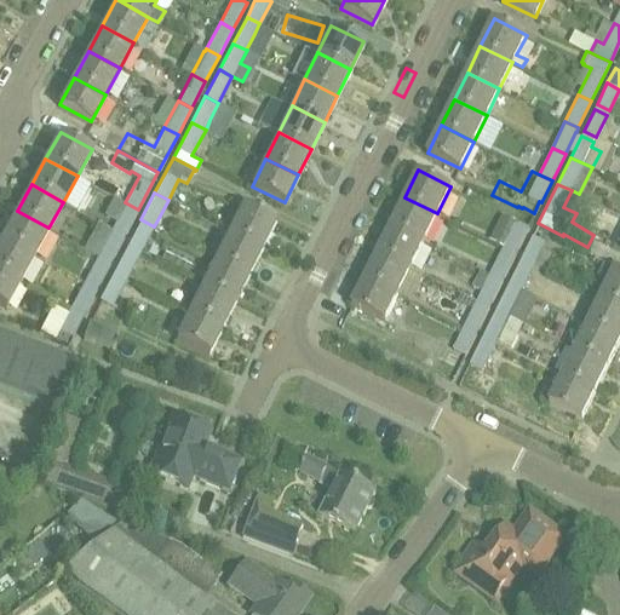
[(391,224),(424,240),(437,213),(405,197),(391,224)]
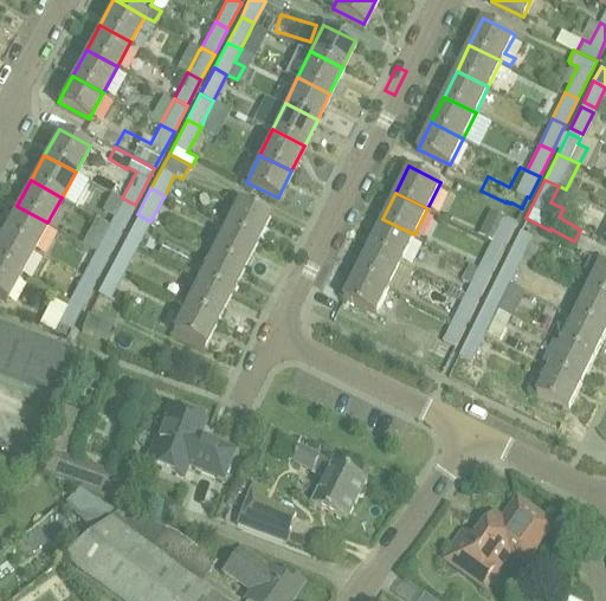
[(109,224),(122,231),(135,205),(122,198),(109,224)]
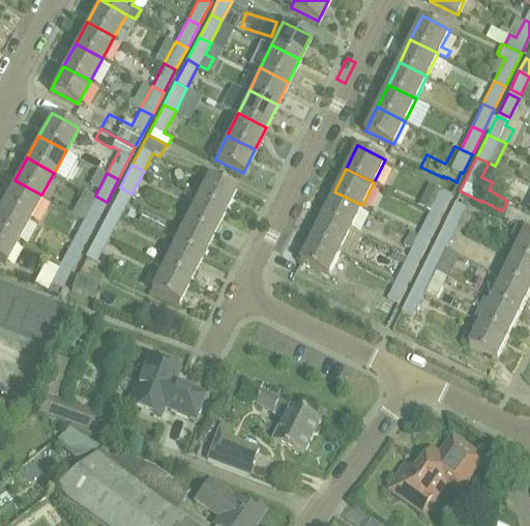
[(196,197),(224,211),(235,187),(208,174),(196,197)]
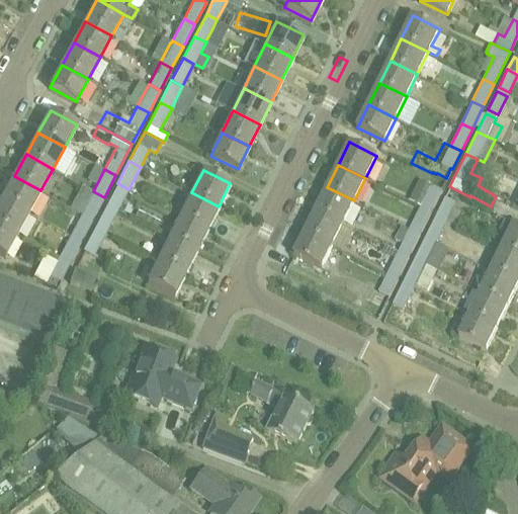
[(14,176),(2,197),(29,212),(40,190),(14,176)]
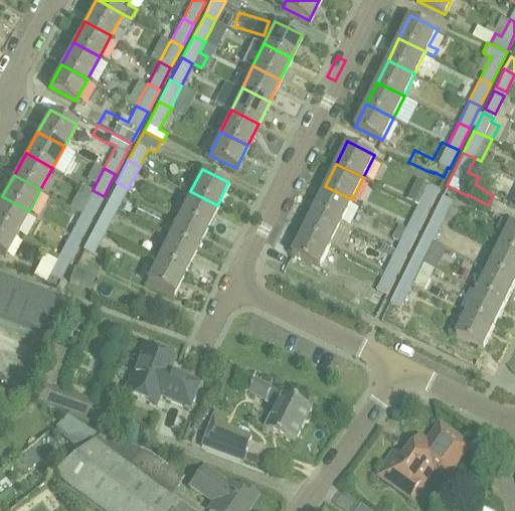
[(428,182),(416,176),(406,198),(418,203),(417,204),(428,210),(440,187),(428,182)]
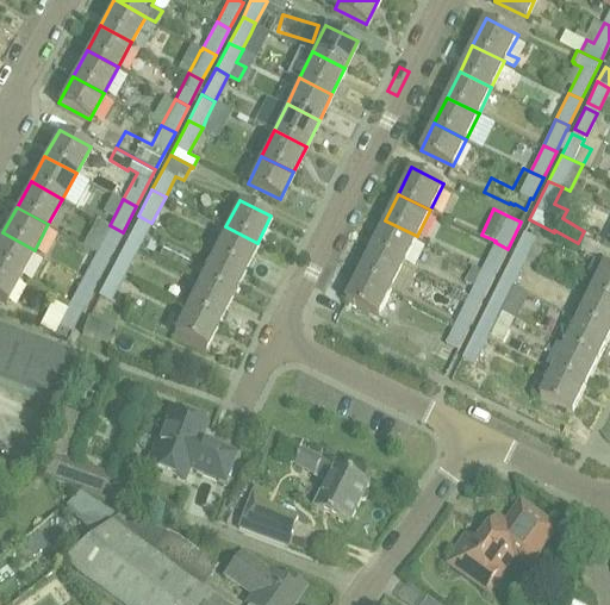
[(125,241),(138,248),(147,232),(151,223),(138,216),(125,241)]
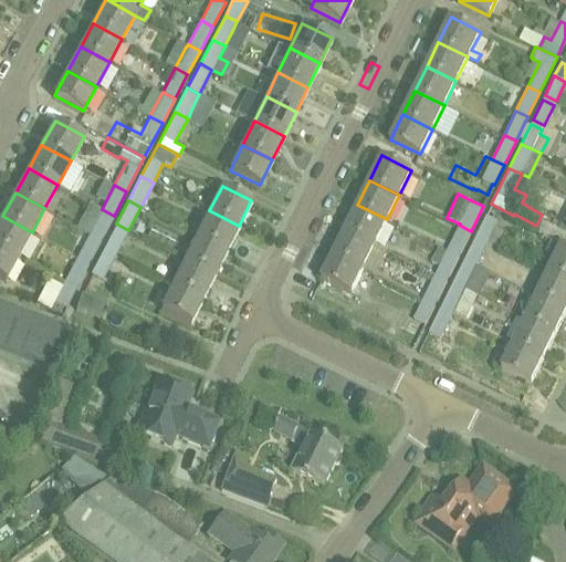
[(345,229),(375,243),(387,219),(357,205),(345,229)]
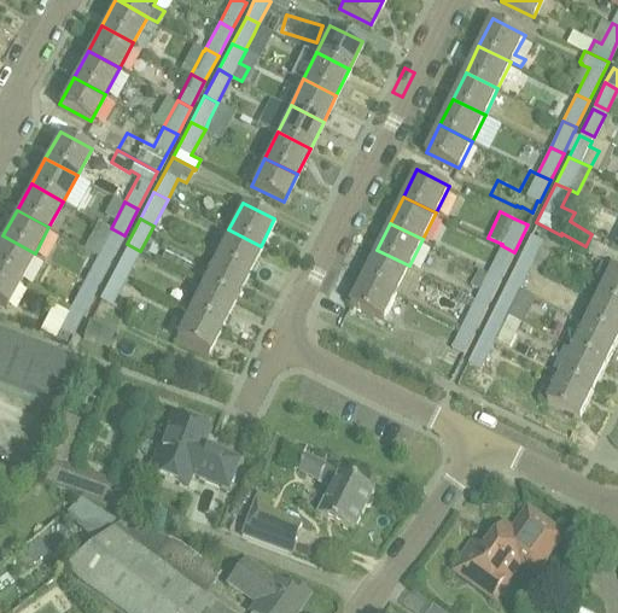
[(98,254),(111,261),(124,235),(111,228),(98,254)]
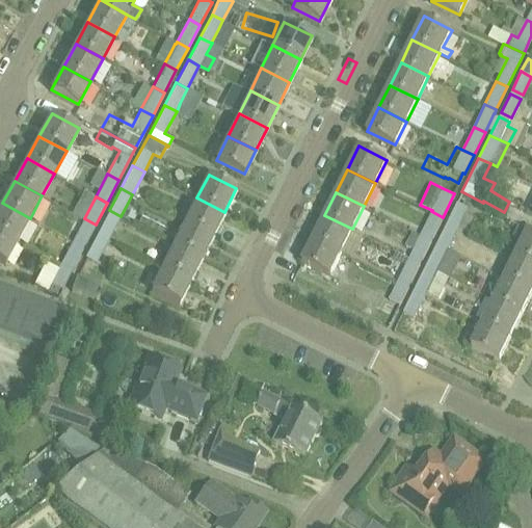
[(185,220),(213,235),(224,212),(196,198),(185,220)]
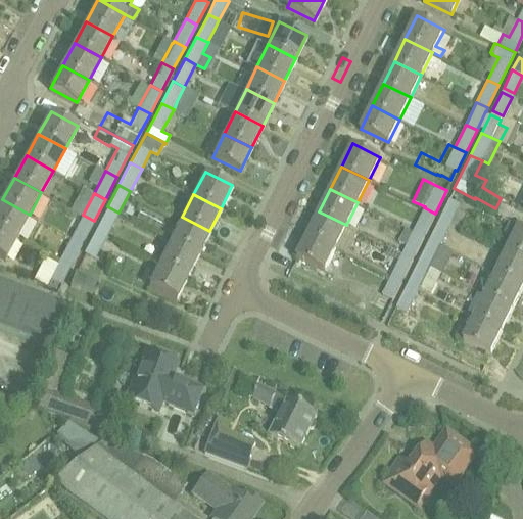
[(449,197),(440,216),(452,221),(461,202),(449,197)]
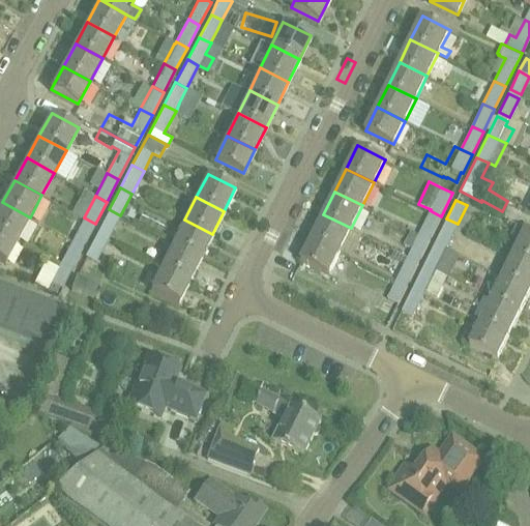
[(0,205),(0,230),(18,239),(30,217),(2,202),(0,205)]
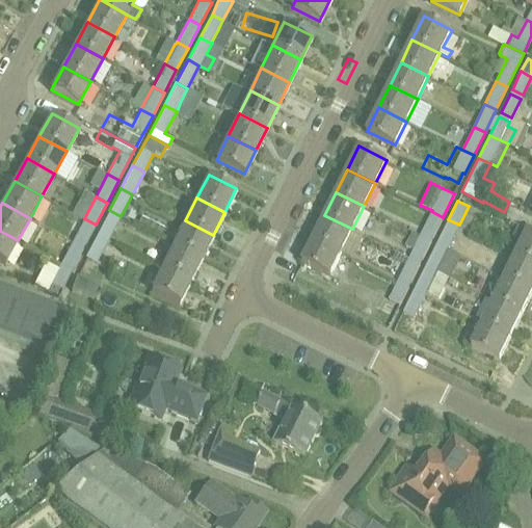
[(355,226),(371,232),(379,211),(364,205),(355,226)]
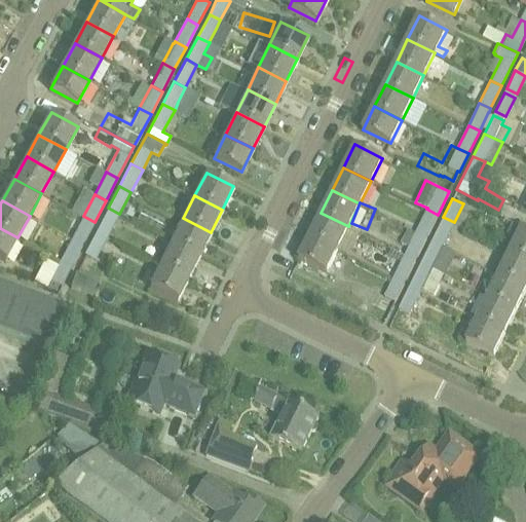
[(108,208),(96,230),(108,236),(119,214),(108,208)]
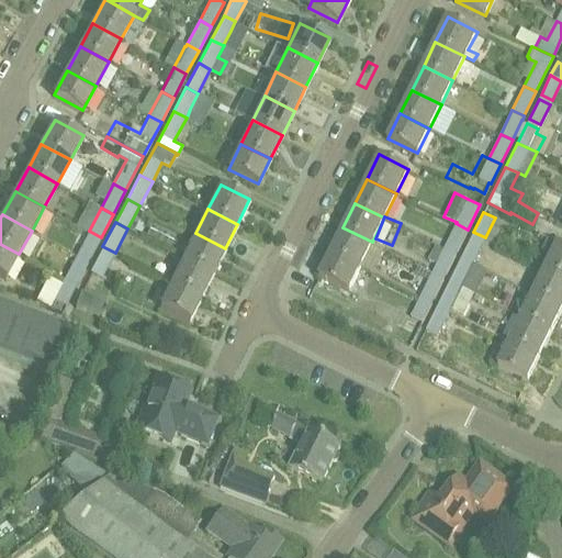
[(444,247),(456,253),(468,230),(456,223),(444,247)]
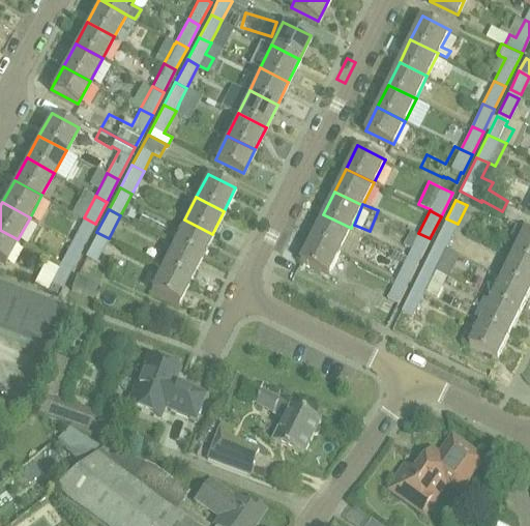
[(312,236),(340,251),(351,228),(323,214),(312,236)]
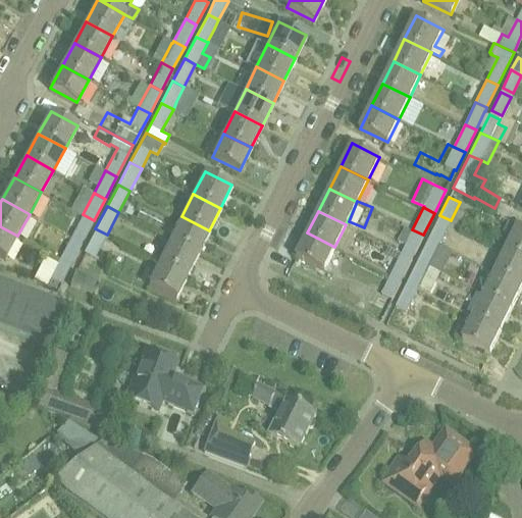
[(70,237),(82,243),(94,220),(83,214),(70,237)]
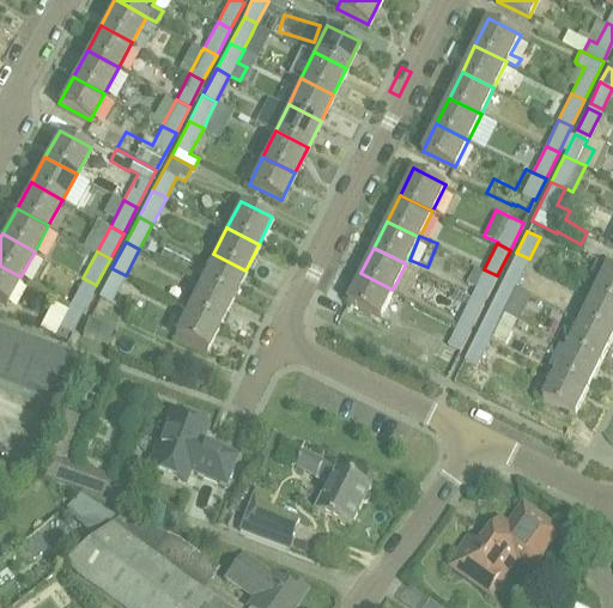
[(516,253),(503,279),(516,285),(529,259),(516,253)]
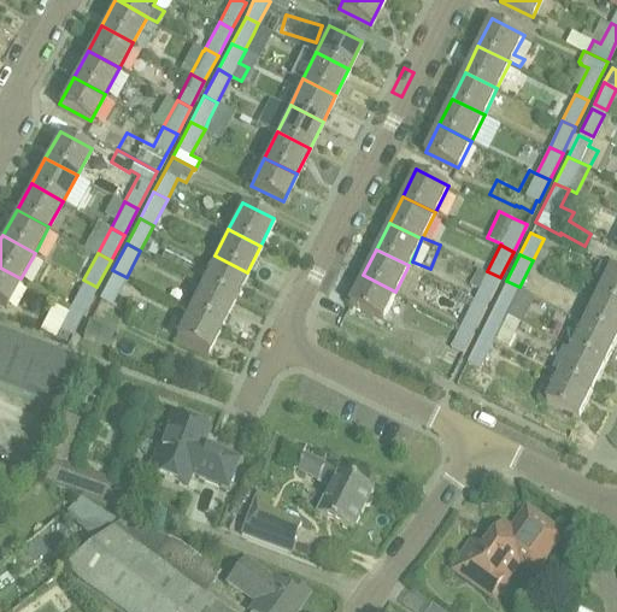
[(201,282),(234,298),(247,272),(215,256),(201,282)]
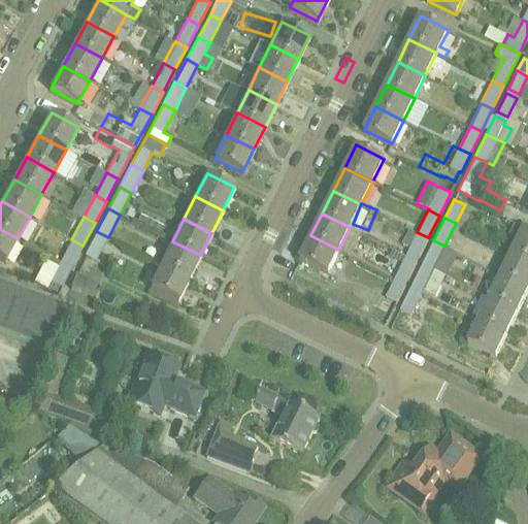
[(513,251),(527,258),(527,229),(515,224),(509,233),(519,238),(513,251)]
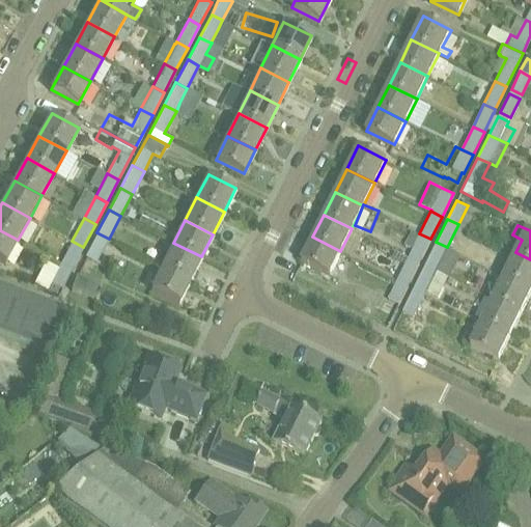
[(409,256),(419,261),(430,239),(419,233),(411,229),(404,243),(413,247),(409,256)]
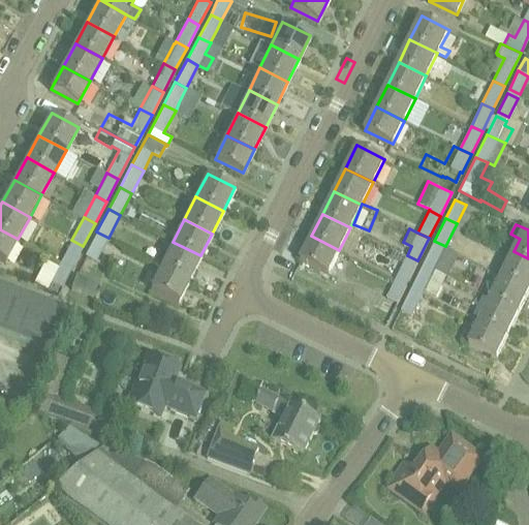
[(0,258),(5,261),(18,239),(0,229),(0,258)]
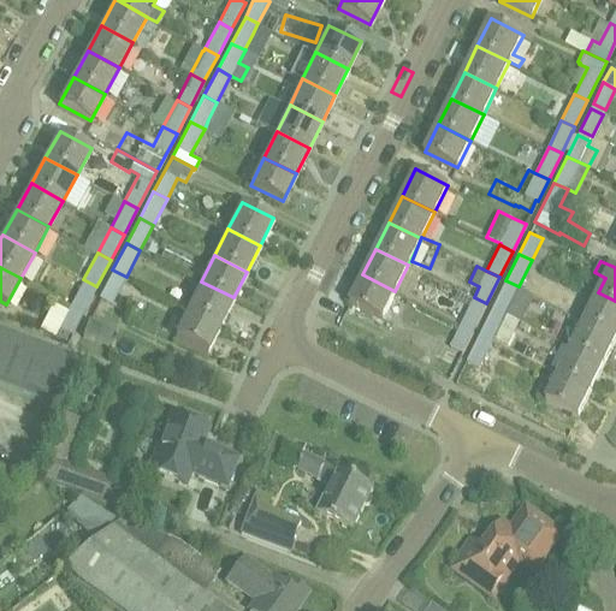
[(126,277),(112,270),(99,296),(112,303),(120,288),(126,277)]
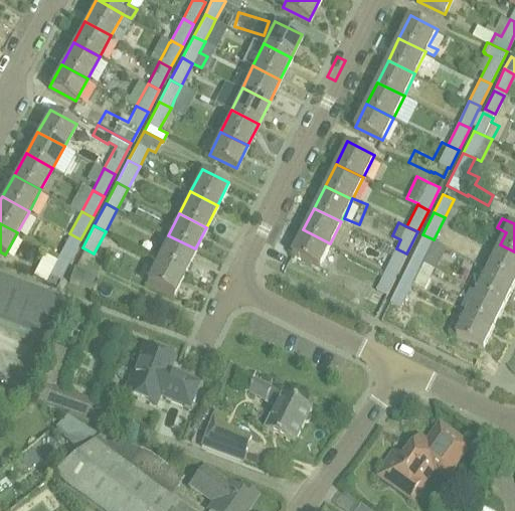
[(292,252),(319,266),(330,243),(303,229),(292,252)]
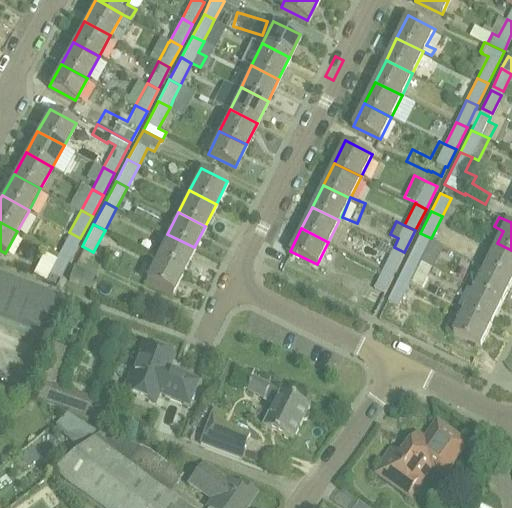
[(58,254),(69,260),(80,238),(69,232),(58,254)]
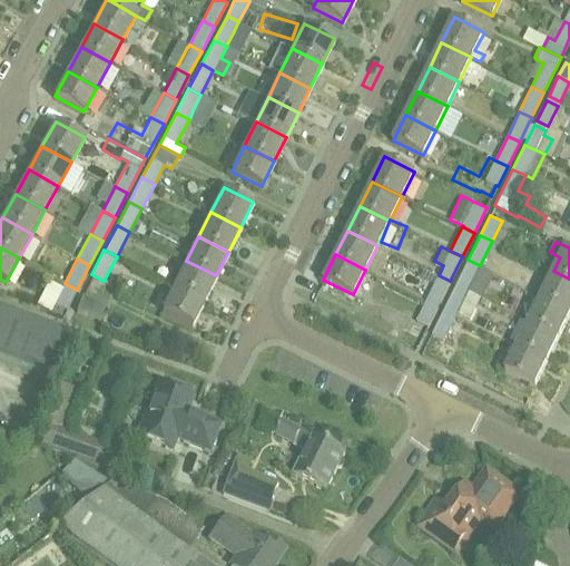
[(468,260),(455,284),(468,290),(480,265),(468,260)]
